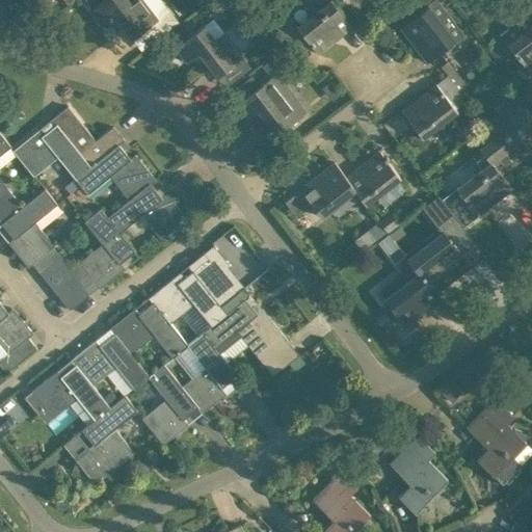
[(27,0),(35,9),(47,0),(27,0)]
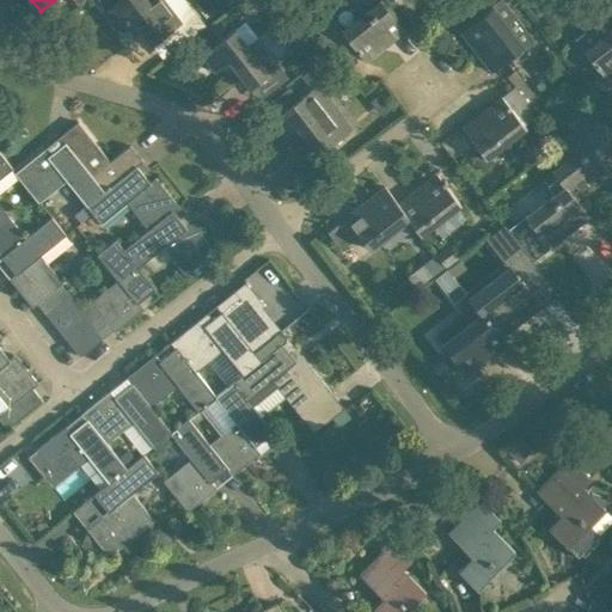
[(182,22),(164,0),(116,0),(104,10),(118,28),(133,17),(153,44),(182,22)]
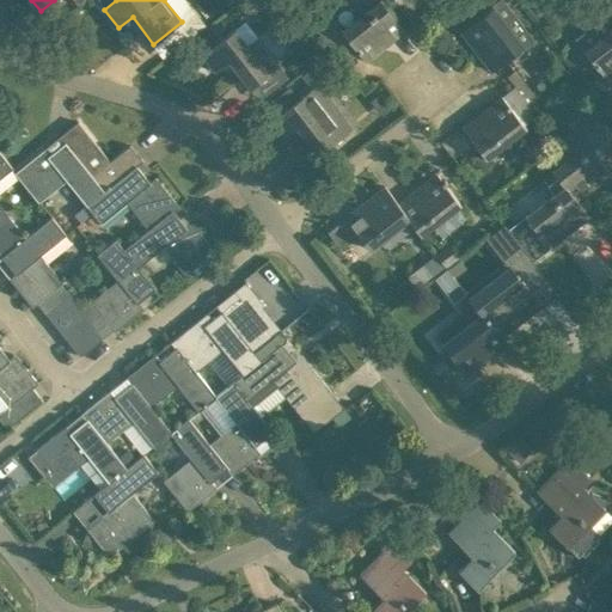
[(199,0),(212,14),(228,0),(199,0)]
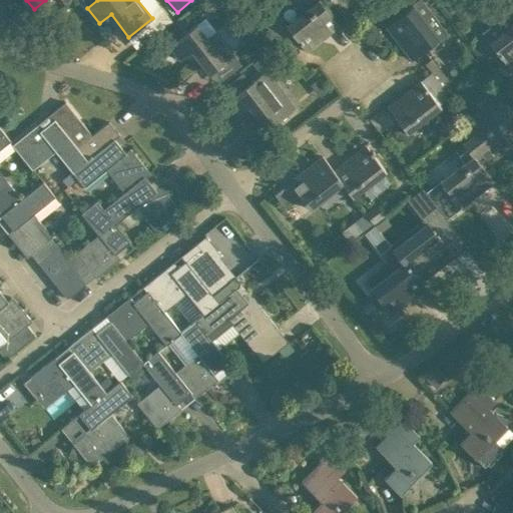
[(315,0),(286,23),(295,35),(307,51),(340,25),(328,9),(320,0),(315,0)]
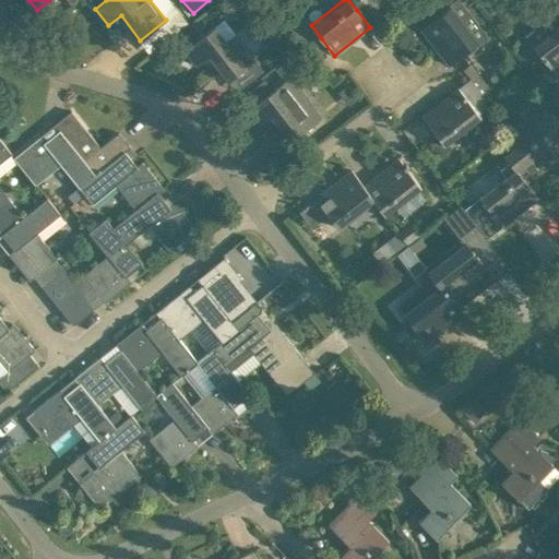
[(456,0),(421,28),(449,64),(487,35),(460,0),(456,0)]
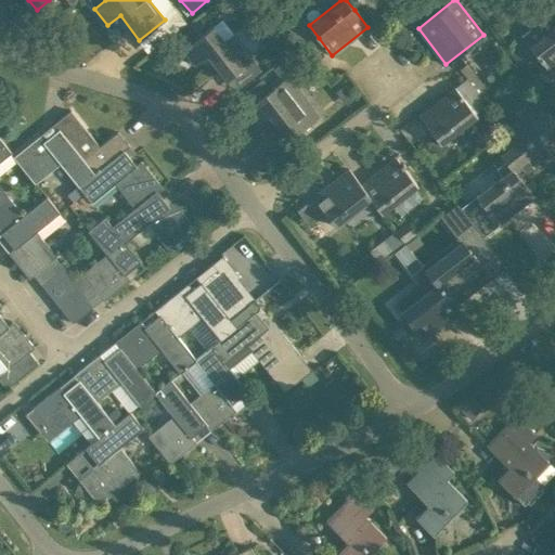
[(554,7),(521,34),(552,74),(554,72),(554,7)]
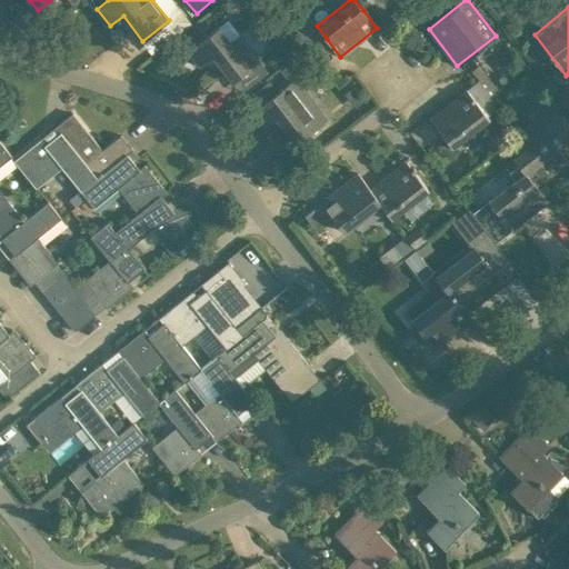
[(230,41),(218,26),(206,36),(188,50),(201,67),(215,56),(233,81),(251,67),(260,60),(239,33),(230,41)]
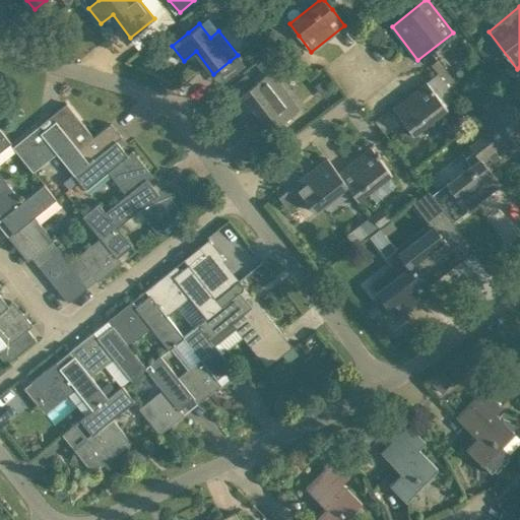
[(168,34),(175,42),(185,33),(179,25),(168,34)]
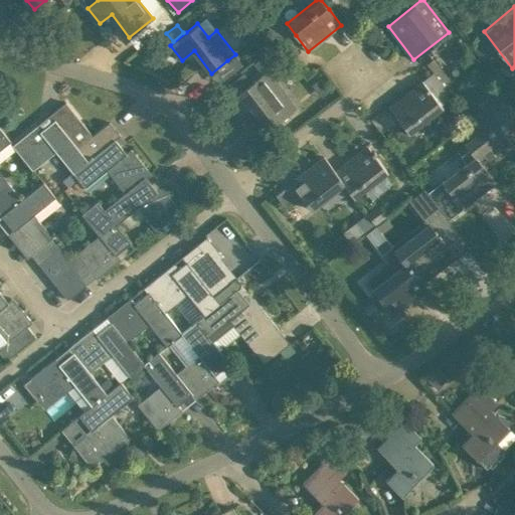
[(256,60),(264,68),(278,57),(272,49),(256,60)]
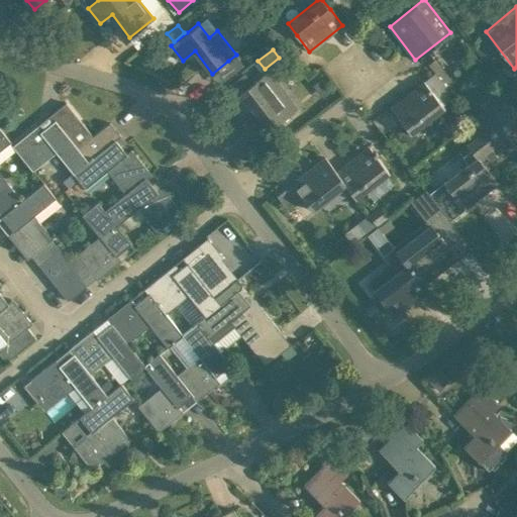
[(270,130),(293,111),(299,107),(270,70),(228,102),(240,117),(252,107),(270,130)]
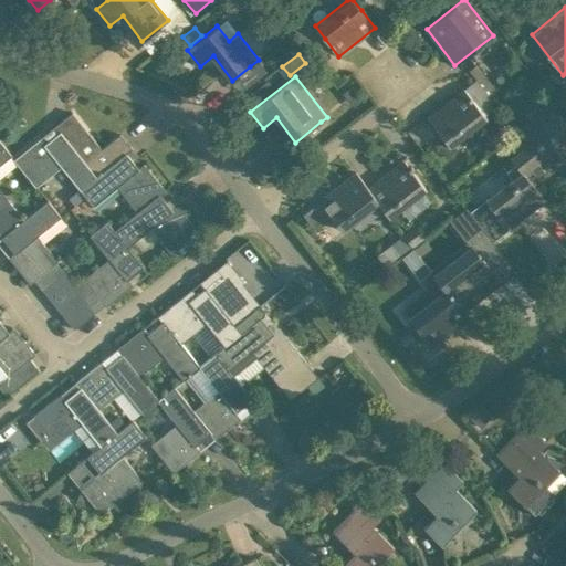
[(486,117),(478,105),(464,87),(427,116),(450,146),(486,117)]
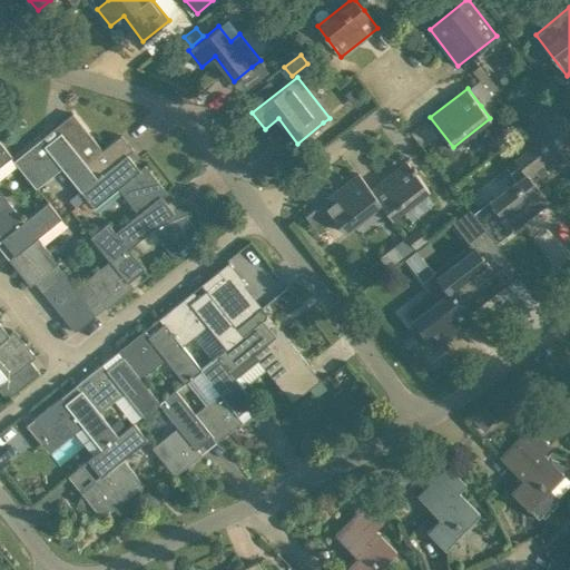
[(569,148),(569,129),(566,124),(552,106),(539,116),(549,129),(514,156),(538,186),(569,161),(569,153),(568,150),(569,148)]
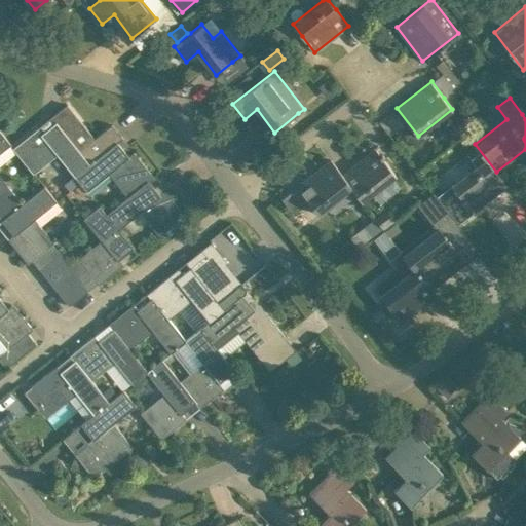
[(12,148),(26,164),(34,174),(58,154),(74,176),(75,177),(90,163),(80,150),(95,138),(67,104),(51,117),(55,122),(42,134),(38,128),(12,148)]
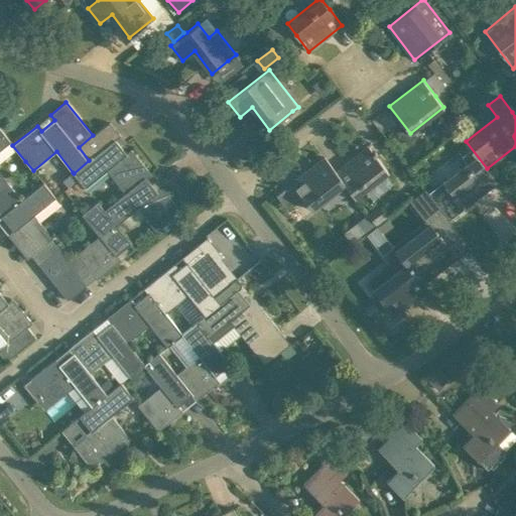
[(89,160),(74,173),(78,178),(80,180),(86,187),(108,170),(126,194),(146,177),(151,173),(132,149),(126,153),(116,140),(121,135),(110,122),(93,135),(79,147),(89,160)]
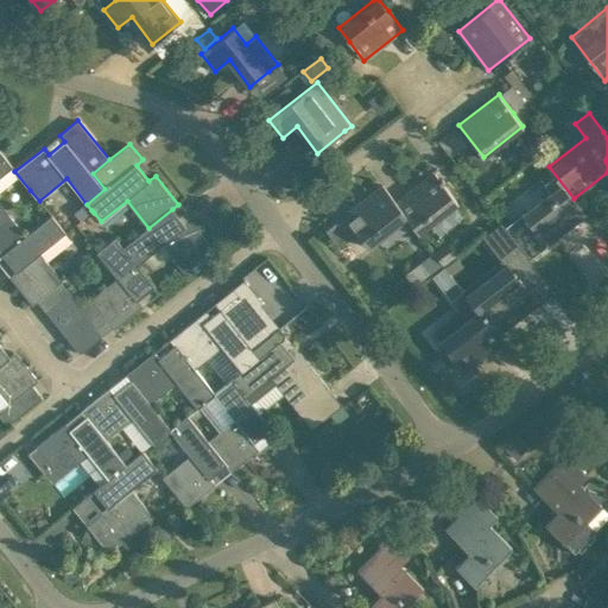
[(0,239),(17,227),(0,203),(0,176),(13,166),(0,150),(0,239)]
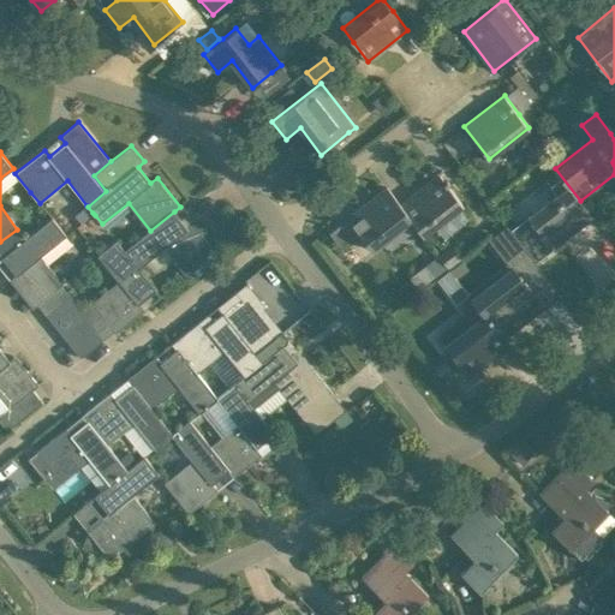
[(593,218),(580,201),(555,168),(544,178),(556,193),(527,215),(538,230),(554,249),(593,218)]
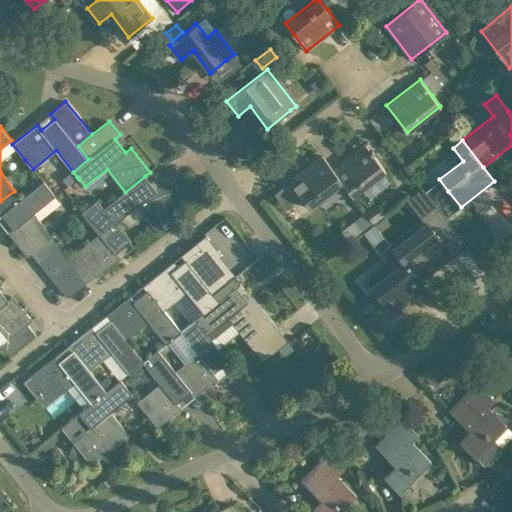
[(333,169),(343,182),(354,196),(386,171),(365,144),(333,169)]
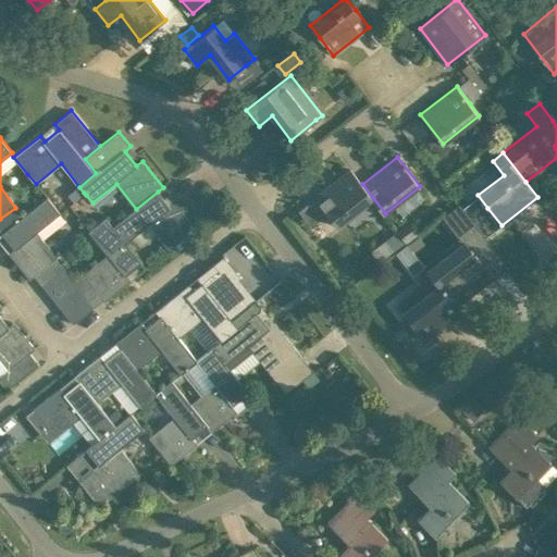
[(337,226),(373,198),(362,184),(350,169),(314,197),(337,226)]
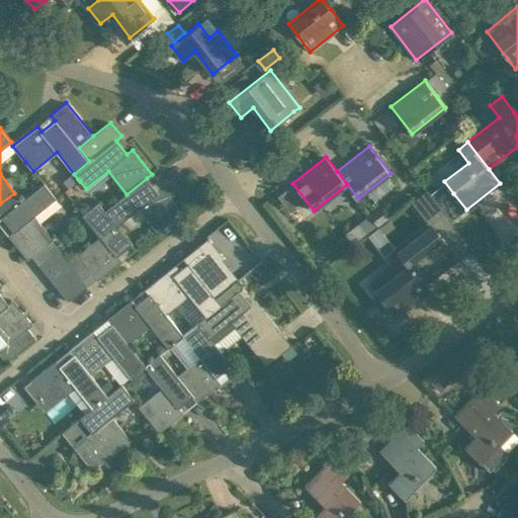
[(74,174),(73,173),(63,181),(68,187),(78,179),(74,174)]
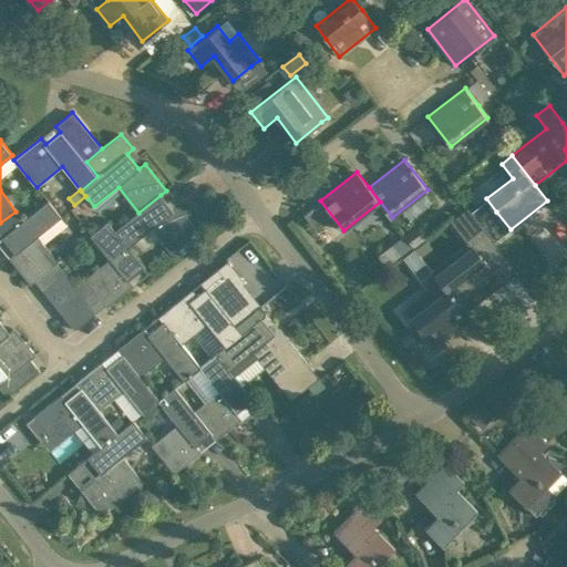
[(161,195),(138,213),(115,230),(129,247),(151,228),(172,254),(199,232),(178,205),(173,209),(161,195)]
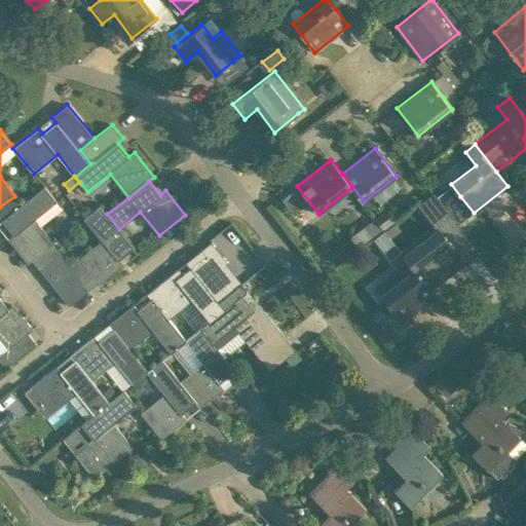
[(87,191),(81,184),(76,188),(82,195),(87,191)]
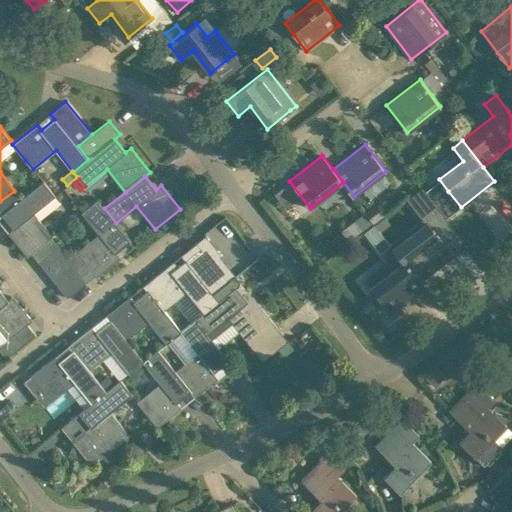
[(39,262),(58,247),(50,238),(52,237),(42,224),(33,213),(56,196),(43,182),(21,199),(14,191),(0,201),(0,212),(13,228),(8,232),(27,256),(32,253),(39,262)]
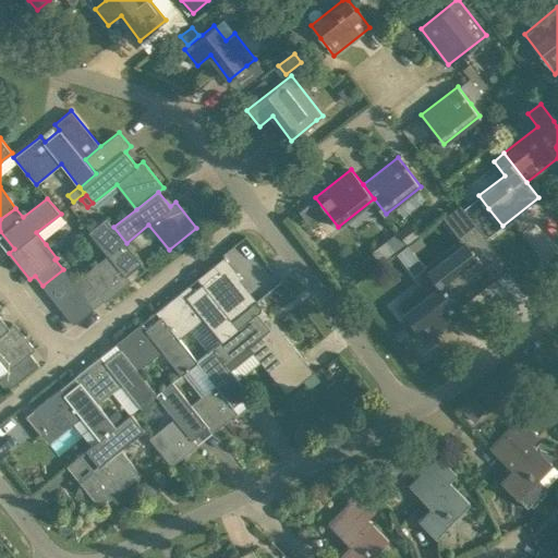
[(218,216),(211,207),(202,214),(209,222),(218,216)]
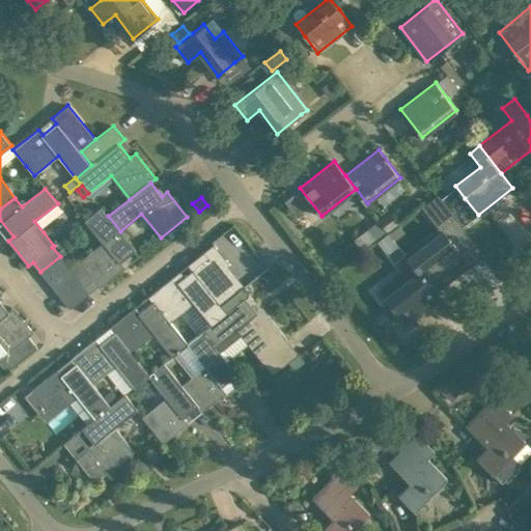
[(70,270),(74,275),(82,284),(89,292),(99,285),(100,287),(124,267),(120,261),(135,250),(120,231),(108,216),(101,207),(85,220),(103,243),(71,269),(70,270)]
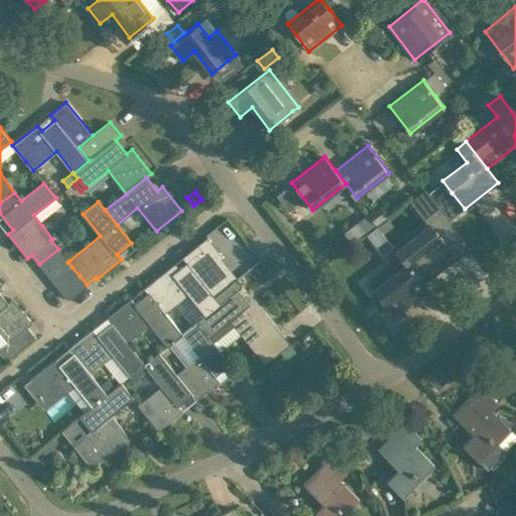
[(380,205),(369,213),(368,214),(376,225),(388,215),(380,205)]
